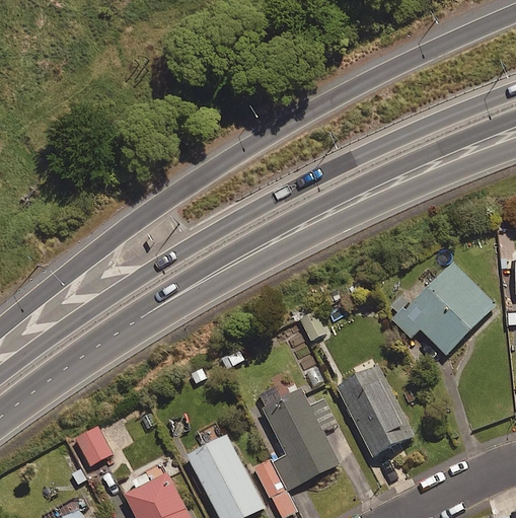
[(494,305),(451,263),(392,321),(410,339),(419,328),(445,355),(494,305)]
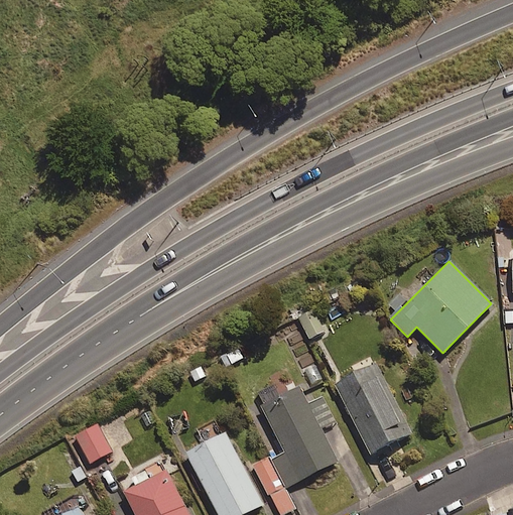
[(322,334),(315,311),(295,318),(302,340),(322,334)]
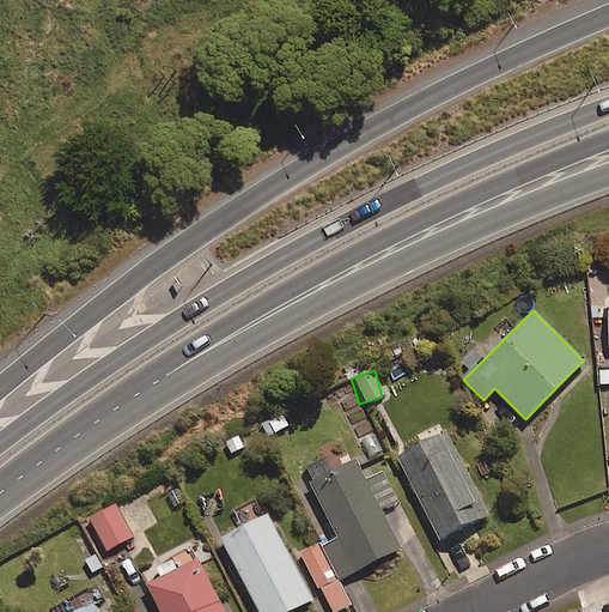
[(282,410),(262,420),(270,437),(291,426),(282,410)]
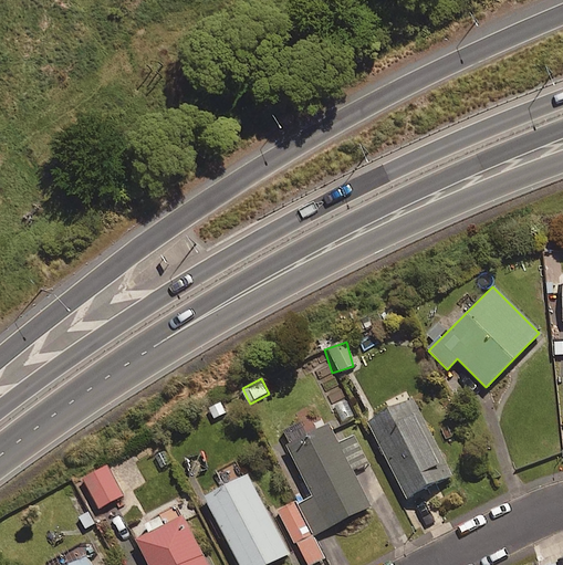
[(344,396),(326,405),(339,429),(356,420),(344,396)]
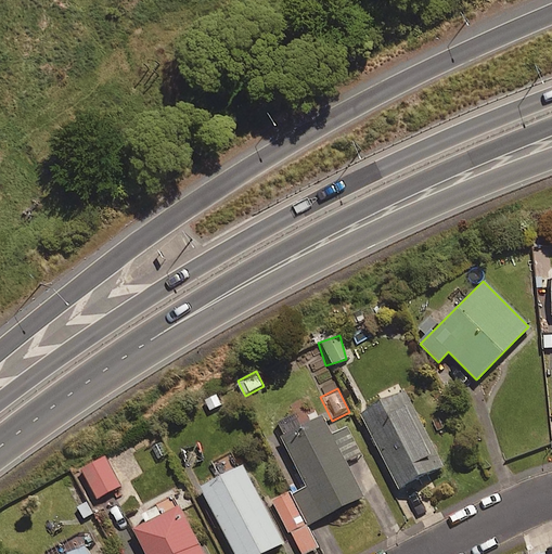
[(440,466),(401,389),(359,411),(398,488),(440,466)]
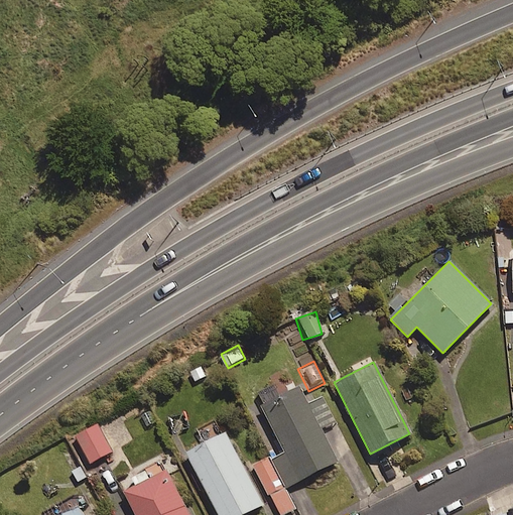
[(303,401),(297,387),(261,405),(283,452),(268,459),(283,488),(335,463),(318,429),(303,401)]
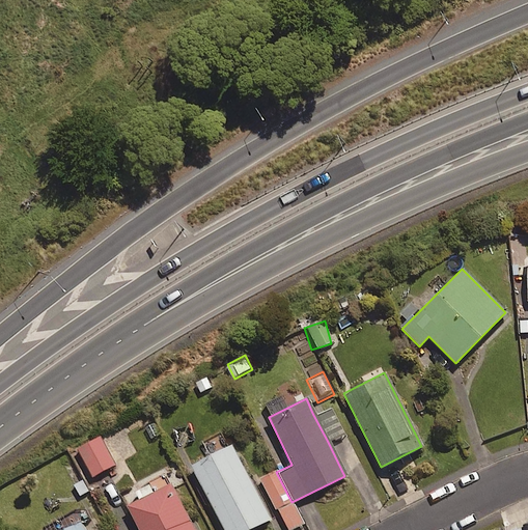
[(312,413),(328,442),(344,434),(330,405),(312,413)]
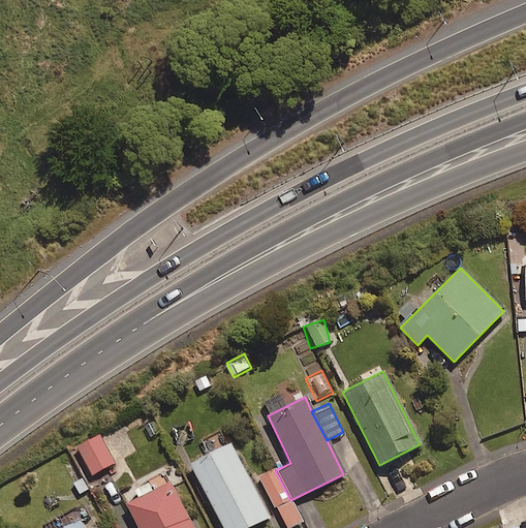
[(247,527),(268,518),(222,429),(199,440),(207,455),(190,463),(222,527),(247,527)]
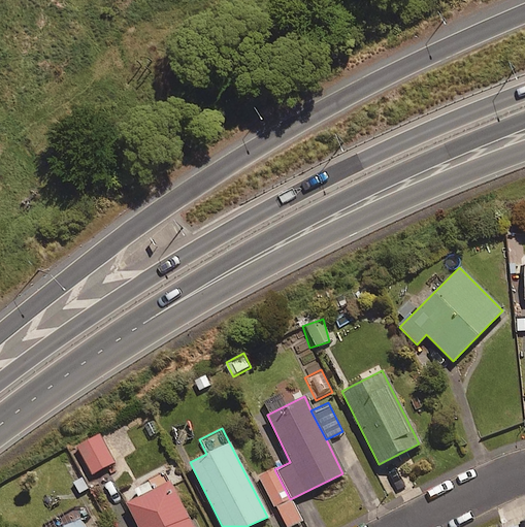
[(81,445),(76,447),(90,474),(112,463),(98,435),(81,445)]
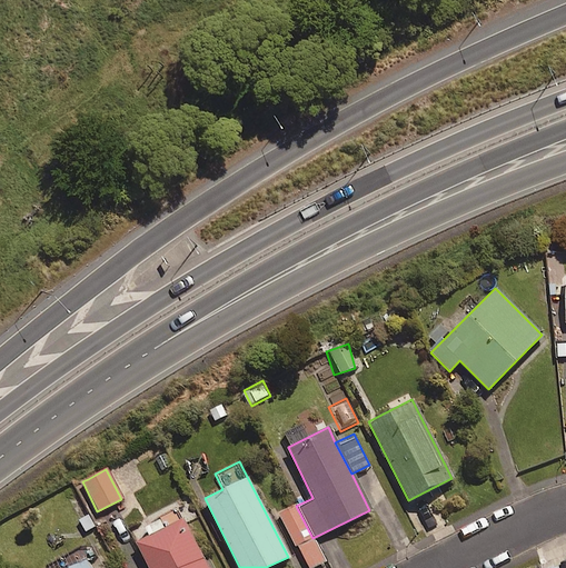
[(97,511),(82,481),(65,491),(86,531),(103,521),(97,511)]
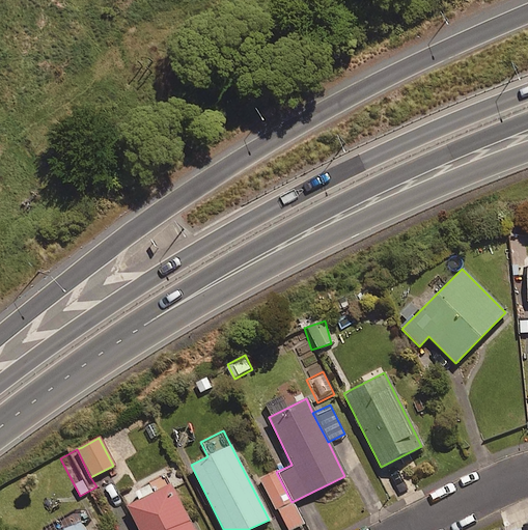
[(292,502),(276,472),(260,480),(284,529),(289,529),(302,524),(292,502)]
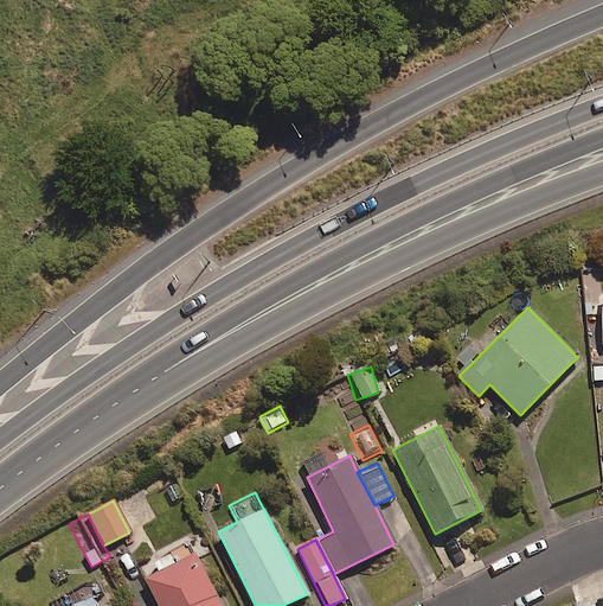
[(220,605),(194,553),(143,578),(156,605),(220,605)]
